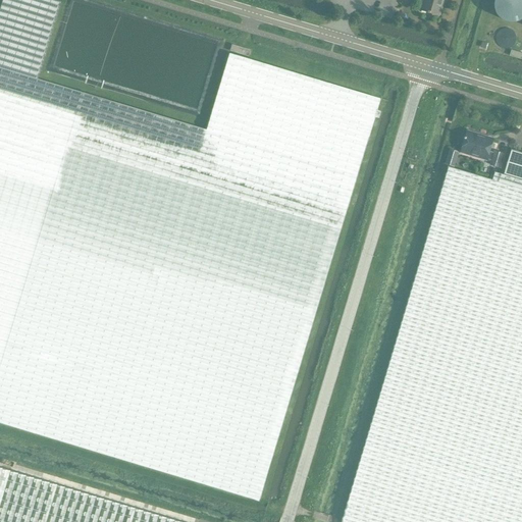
[(206,131),(37,80),(60,3),(50,0),(2,0),(0,7),(0,423),(258,502),(379,99),(228,54),(206,131)]
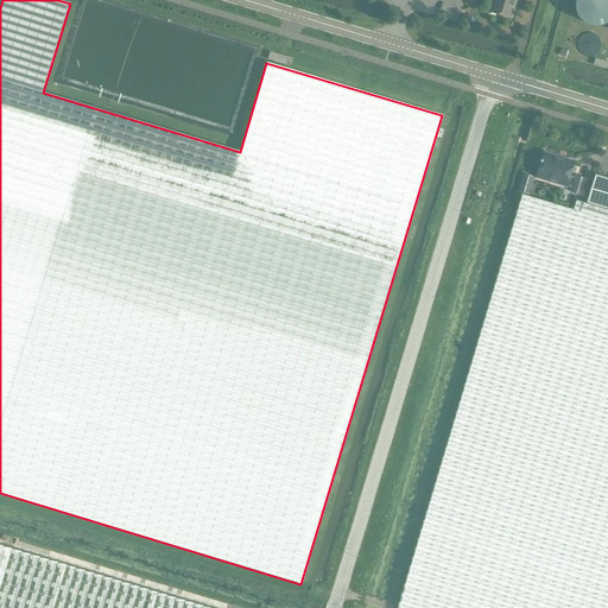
[(510,19),(514,0),(494,0),(491,13),(510,19)]
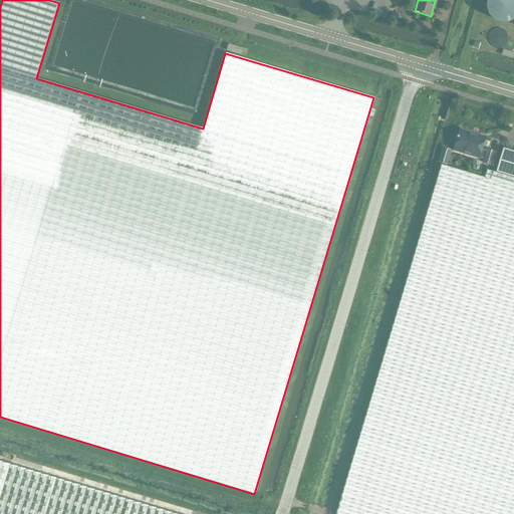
[(246,49),(228,44),(226,50),(244,55),(246,49)]
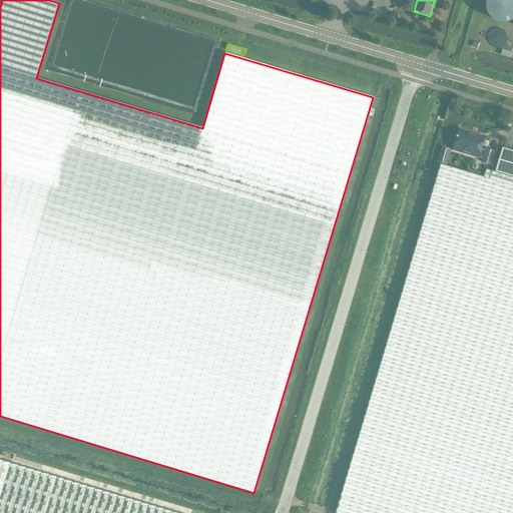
[(512,52),(503,49),(501,55),(512,58),(512,52)]
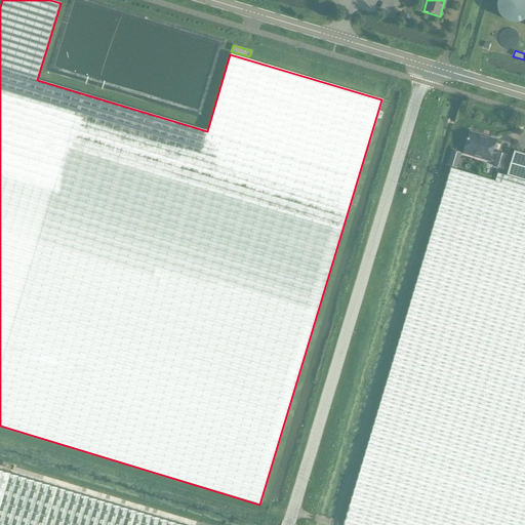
[(502,168),(507,155),(498,152),(497,154),(492,153),(496,140),(495,139),(495,140),(487,138),(487,137),(486,137),(486,140),(481,138),(482,135),(471,132),(469,137),(468,137),(468,139),(468,140),(465,153),(466,153),(466,152),(474,154),(473,156),(490,160),(495,161),(494,165),(502,168)]
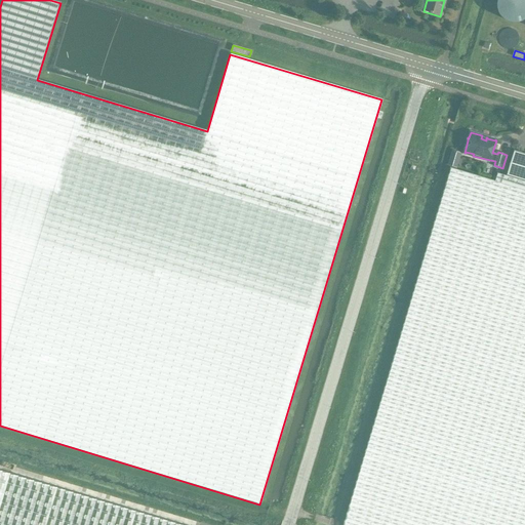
[(524,153),(515,151),(507,175),(524,180),(524,153)]
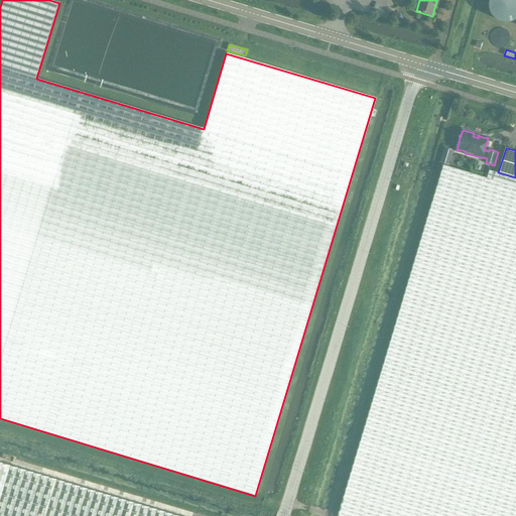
[(515,515),(515,177),(498,172),(490,170),(488,177),(443,164),(339,515),(515,515)]
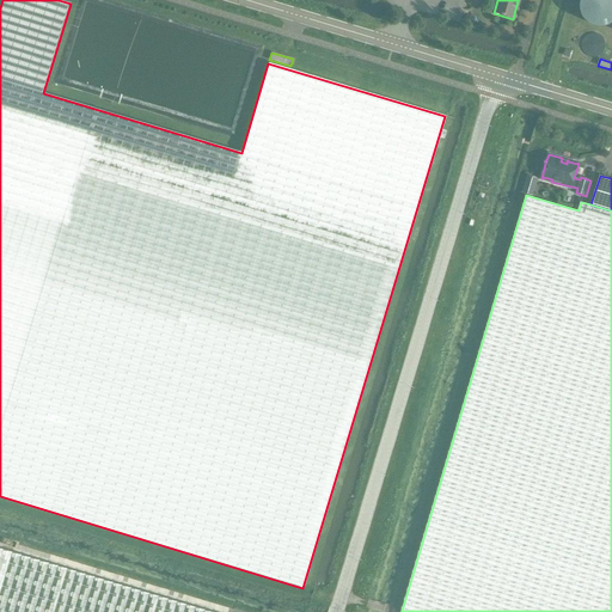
[(0,611),(208,611),(57,567),(0,549),(0,611)]
